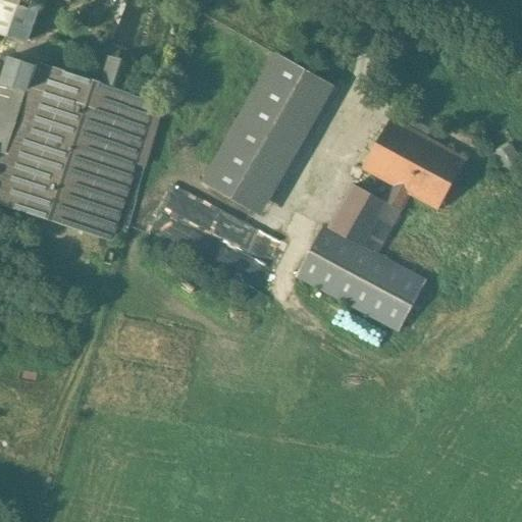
[(0,0),(0,35),(22,42),(36,0),(0,0)]
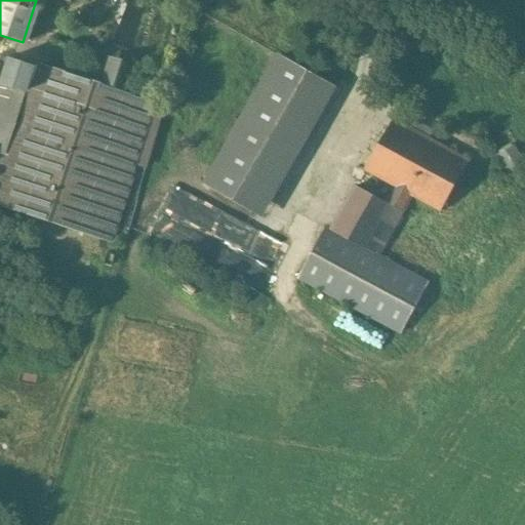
[(278,57),(205,185),(263,217),(335,89),(278,57)]
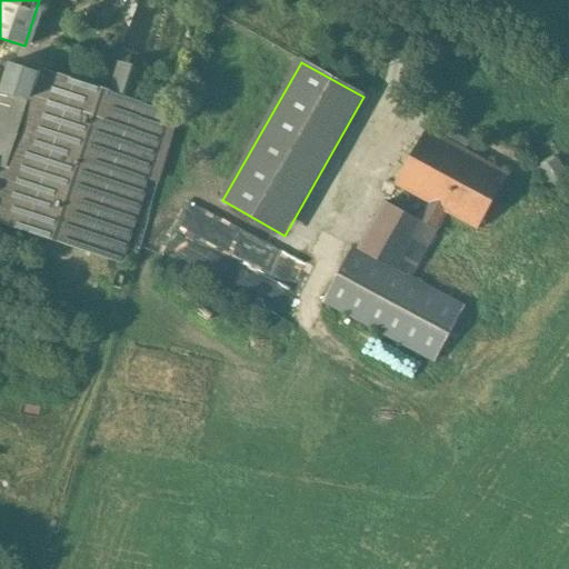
[(169,111),(32,67),(31,72),(7,65),(0,83),(0,166),(0,223),(119,263),(169,111)]
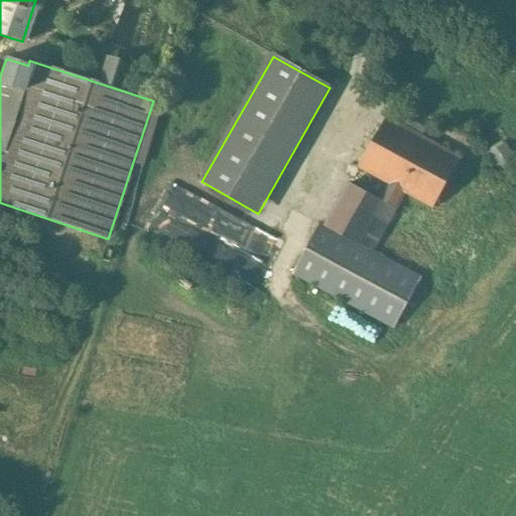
[(461,158),(385,118),(358,168),(388,184),(404,192),(432,209),(461,158)]
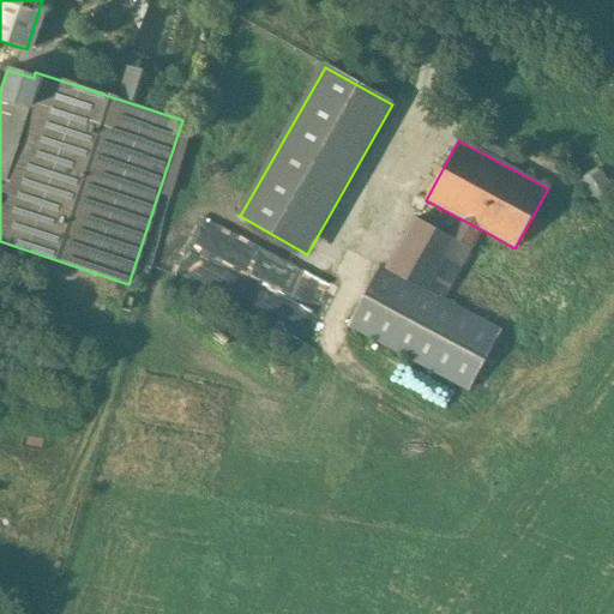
[(584,181),(594,196),(612,184),(602,169),(584,181)]
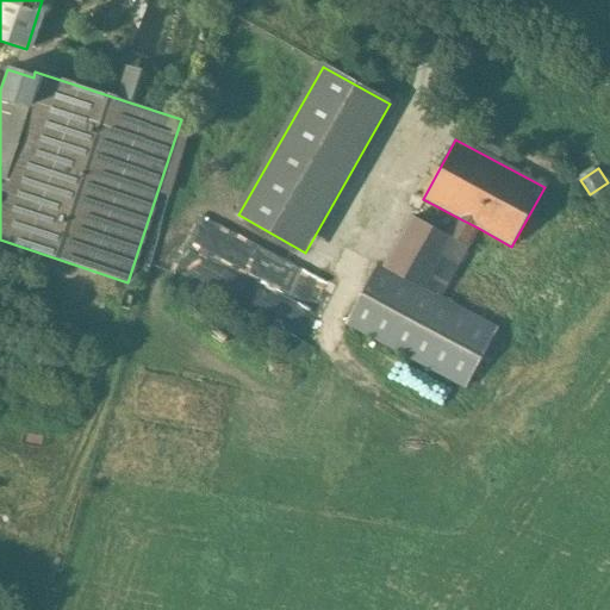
[(478,228),(459,218),(449,235),(414,217),(384,269),(440,298),(478,228)]
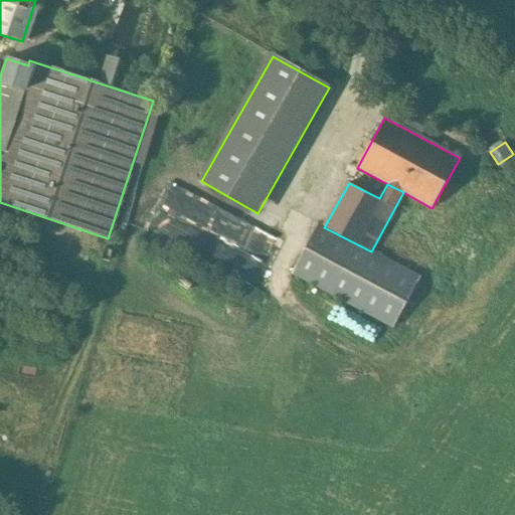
[(261,278),(268,255),(219,239),(230,206),(166,185),(148,240),(261,278)]
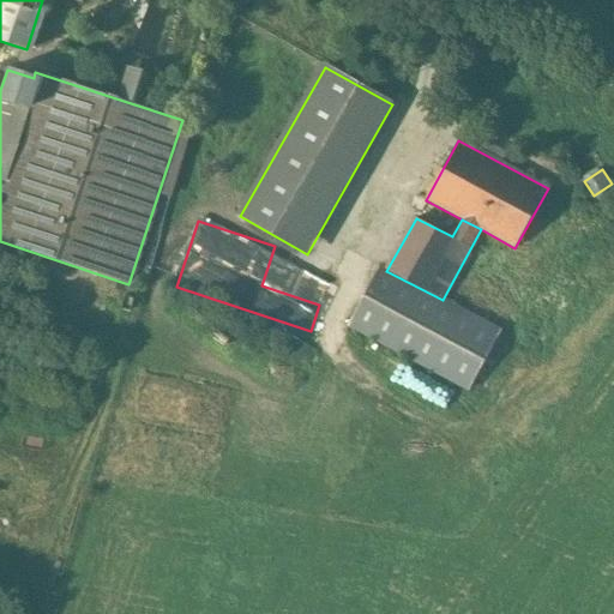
[(386,271),(381,268),(349,327),(468,391),(500,331),(443,300),(386,271)]
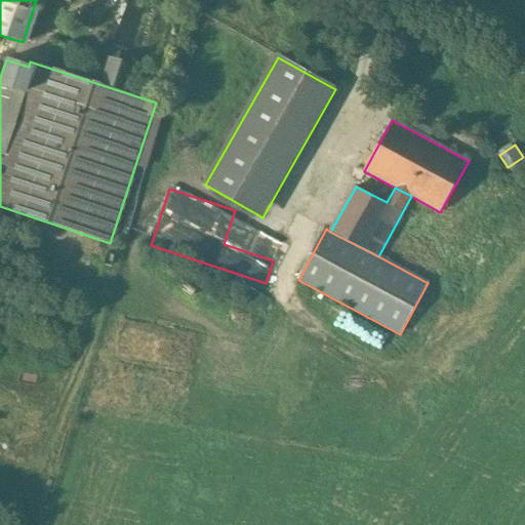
[(284,418),(280,426),(299,436),(304,429),(284,418)]
